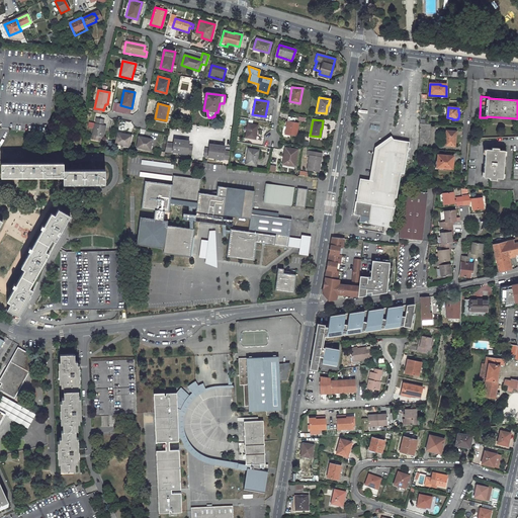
[(296,136),(298,123),(288,121),(285,135),(296,136)]
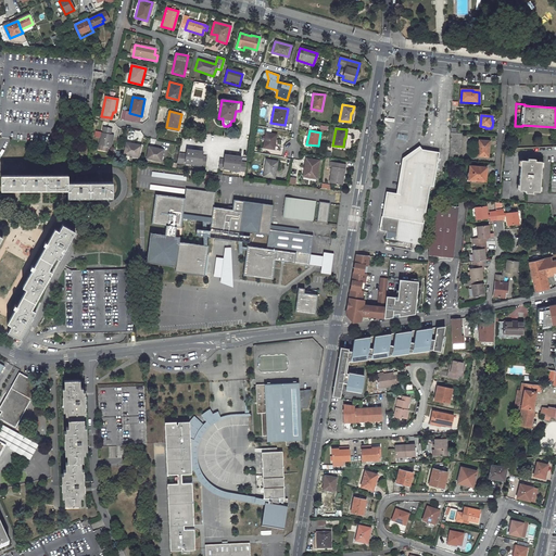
[(111,147),(113,135),(111,134),(102,131),(98,149),(106,151),(108,147),(111,147)]
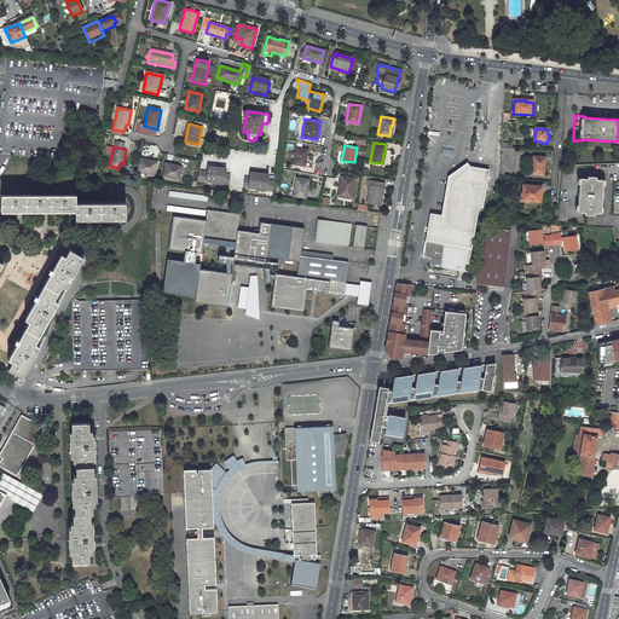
[(305,166),(307,149),(296,148),(294,163),(305,166)]
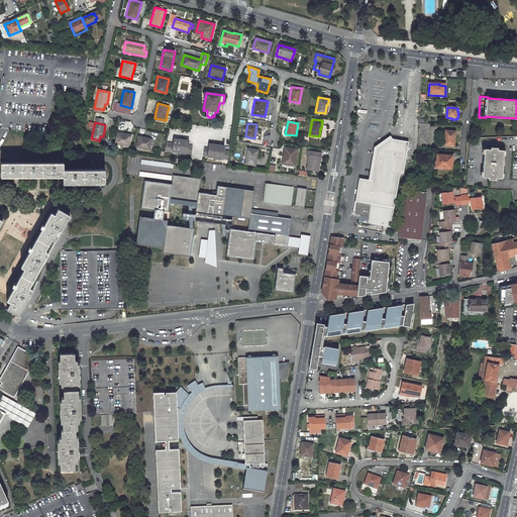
[(428,144),(429,124),(419,124),(418,143),(428,144)]
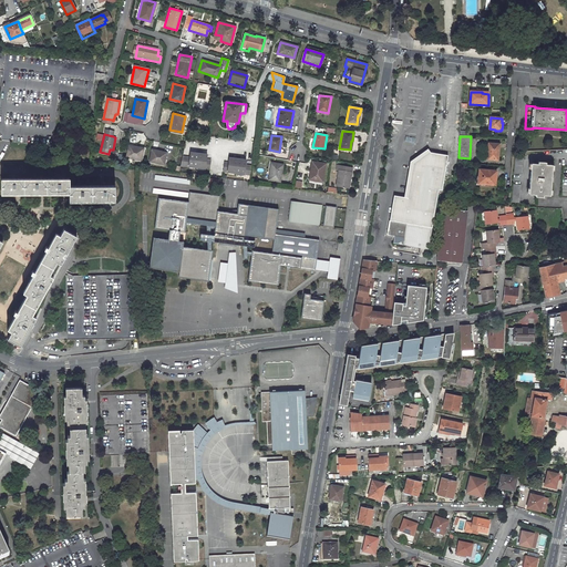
[(496,161),(497,155),(500,155),(500,144),(488,144),(487,161),(496,161)]
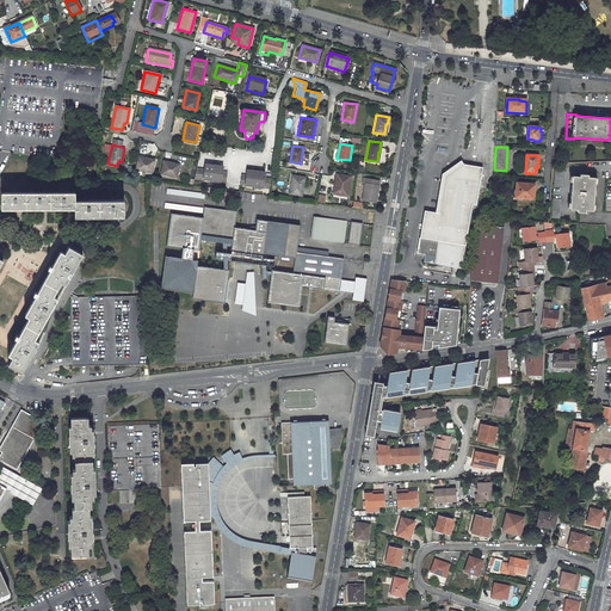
[(136,168),(152,172),(155,159),(139,156),(136,168)]
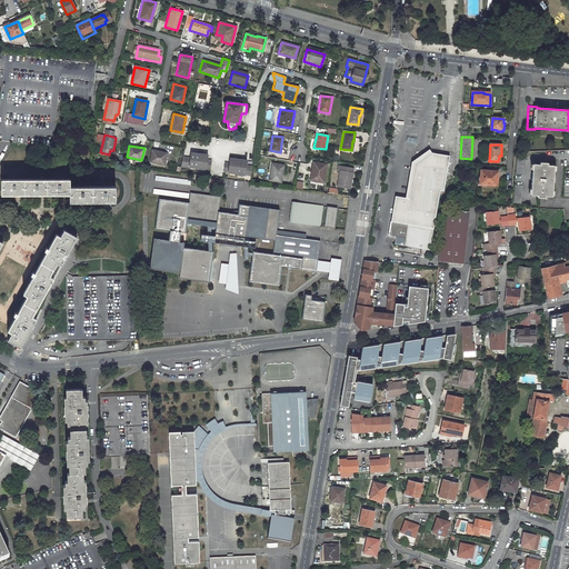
[(165,165),(167,152),(152,149),(150,161),(165,165)]
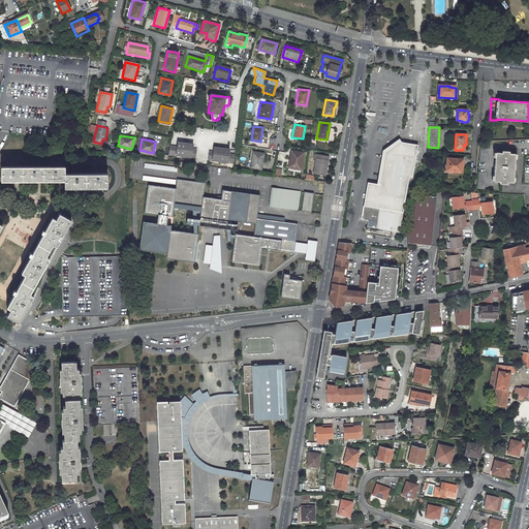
[(402,143),(400,139),(383,150),(378,183),(369,182),(365,206),(380,208),(376,228),(393,231),(392,238),(398,239),(409,176),(413,177),(418,146),(402,143)]
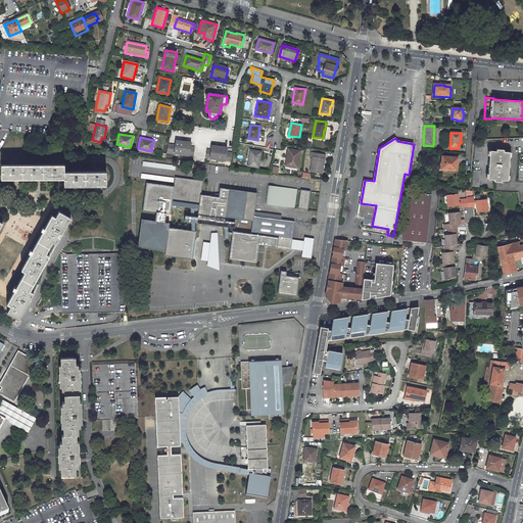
[(175,145),(175,153),(193,155),(194,147),(190,147),(191,142),(176,140),(175,145)]
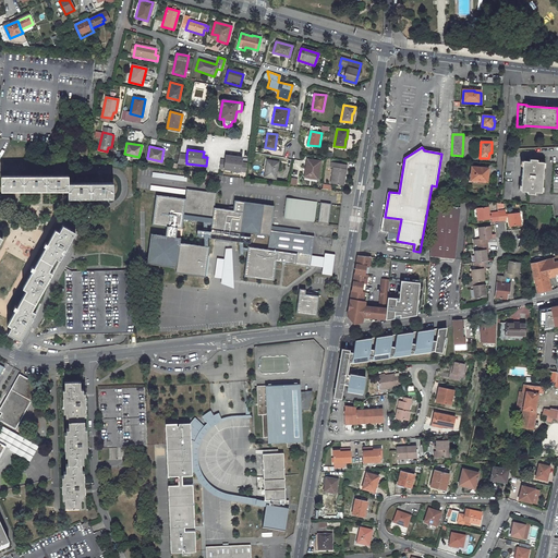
[(245,162),(242,162),(242,157),(226,155),(226,160),(221,159),(220,168),(244,171),(245,162)]
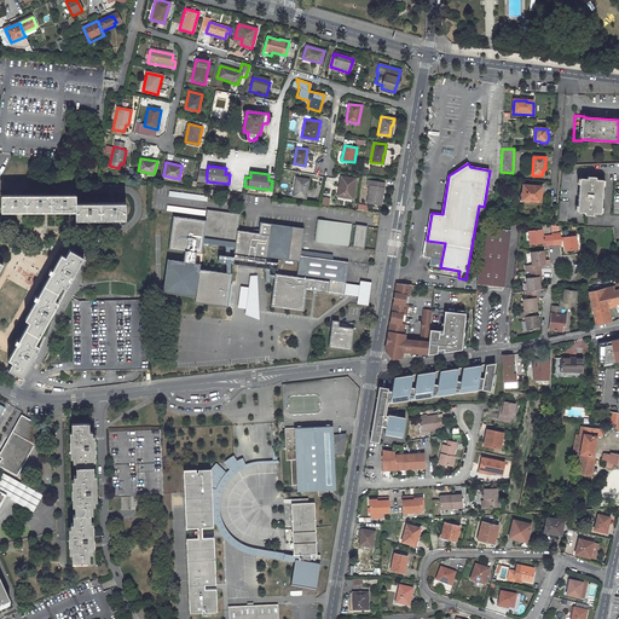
[(310,178),(298,175),(294,195),(307,197),(310,178)]
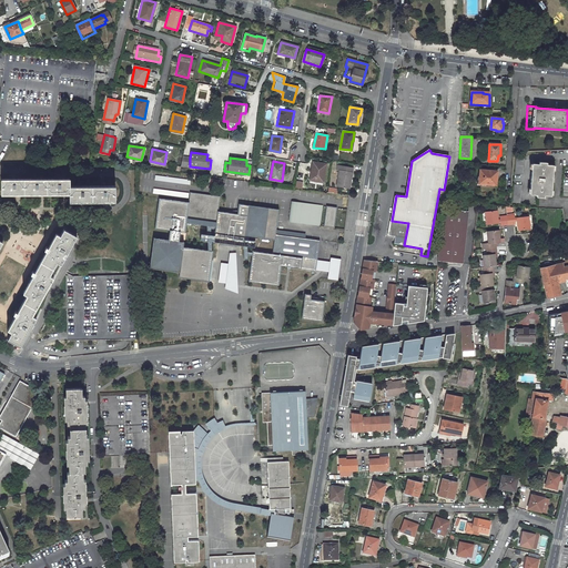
[(323,181),(326,163),(313,161),(312,170),(312,174),(311,174),(310,179),(323,181)]
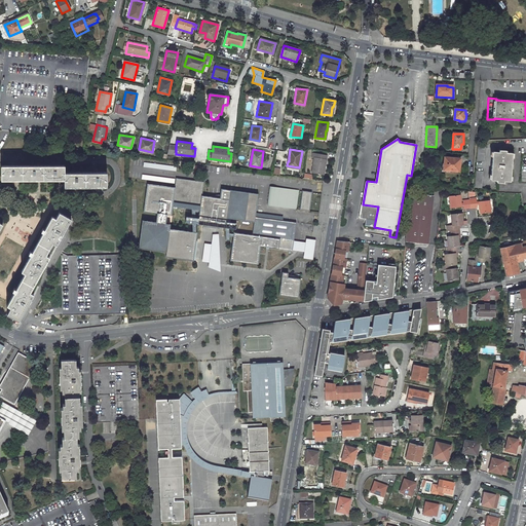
[(504,181),(511,182),(513,153),(506,153),(506,151),(499,150),(499,152),(493,152),(490,180),(497,181),(497,182),(504,183),(504,181)]
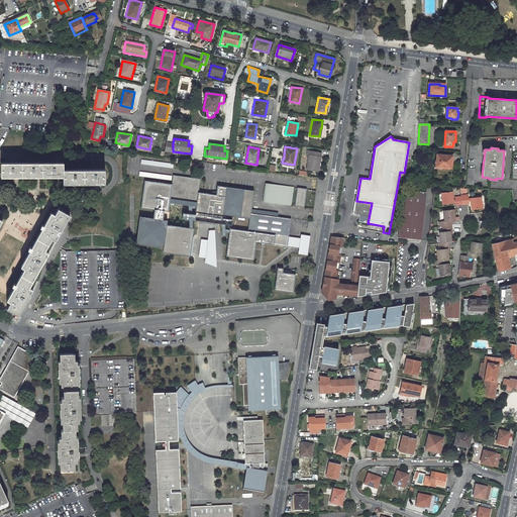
[(306,170),(318,172),(321,152),(307,149),(306,153),(309,154),(306,170)]
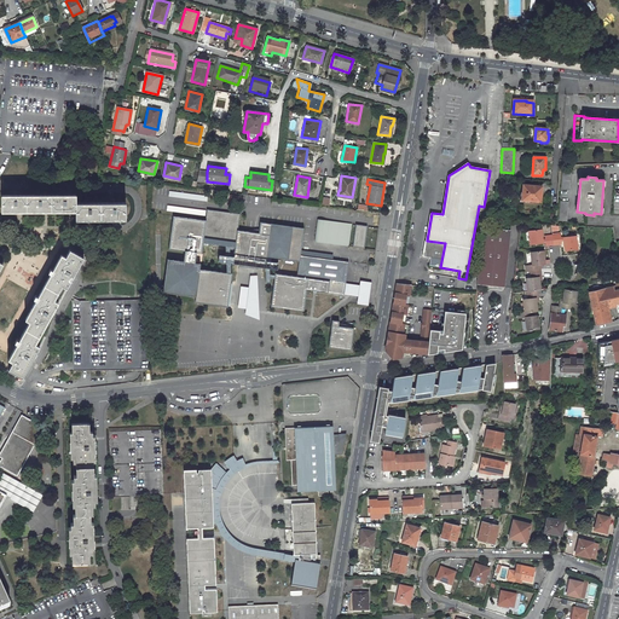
[(542,186),(524,185),(522,200),(541,202),(542,186)]
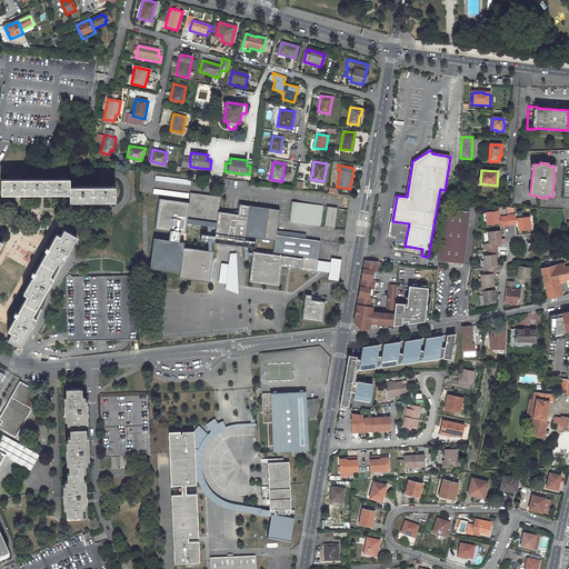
[(188,180),(156,176),(156,180),(190,185),(191,180),(188,180)]
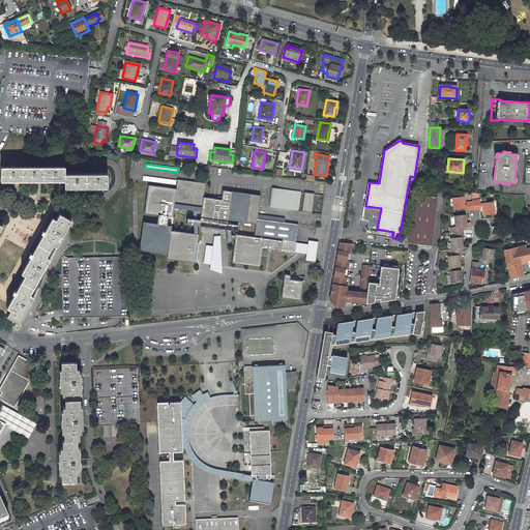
[(65,167),(1,166),(1,180),(65,180),(65,187),(107,187),(107,173),(65,174),(65,167)]
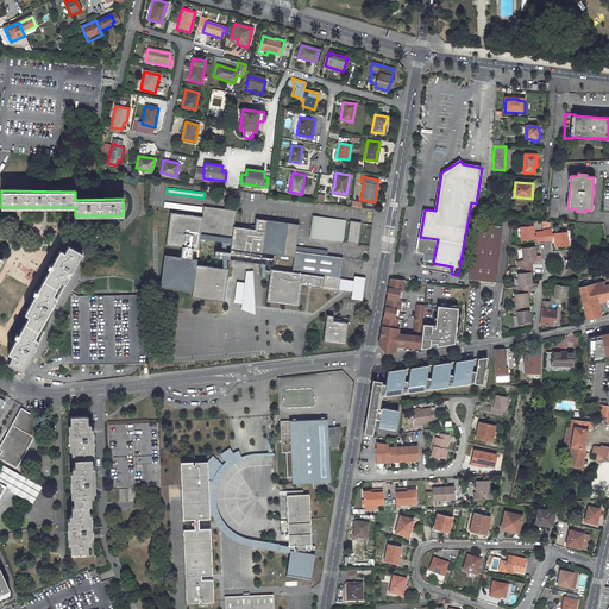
[(552,199),(551,218),(558,219),(560,199),(552,199)]
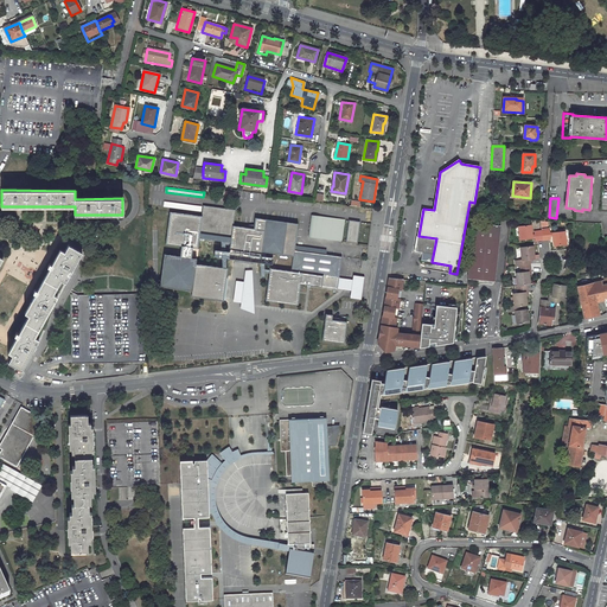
[(202,206),(165,202),(164,206),(202,211),(202,206)]
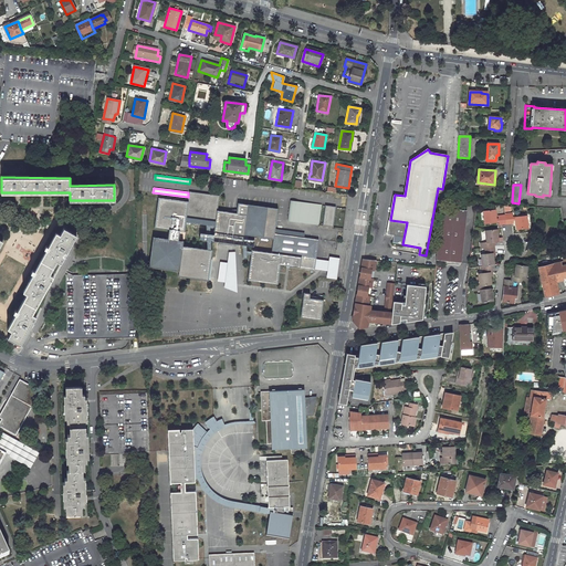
[(213,239),(219,240),(238,242),(242,243),(243,254),(247,254),(251,254),(248,280),(278,283),(280,274),(280,272),(281,264),(286,265),(290,265),(301,266),(314,269),(316,259),(318,239),(284,234),(274,233),(275,228),(285,230),(286,220),(279,219),(276,218),(279,209),(255,206),(253,206),(239,203),(237,213),(226,211),(217,210),(219,196),(190,191),(189,201),(158,198),(156,227),(170,229),(169,236),(169,239),(154,237),(149,266),(179,271),(178,276),(208,280),(211,260),(212,250),(213,239)]
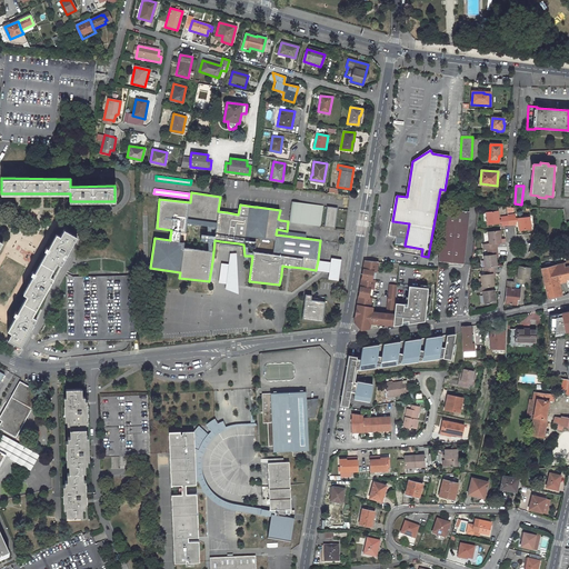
[(290,221),(320,226),(323,206),(292,202),(290,221)]
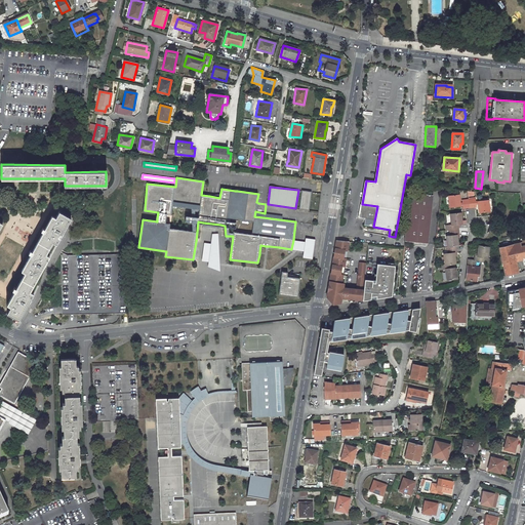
[(299,209),(309,210),(312,192),(301,191),(299,209)]
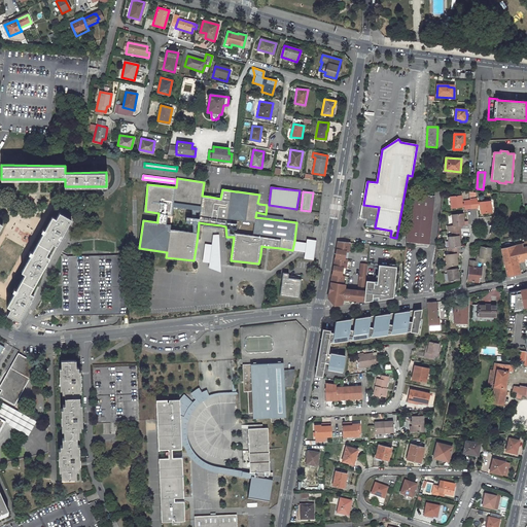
[(430,245),(435,196),(412,194),(408,242),(430,245)]
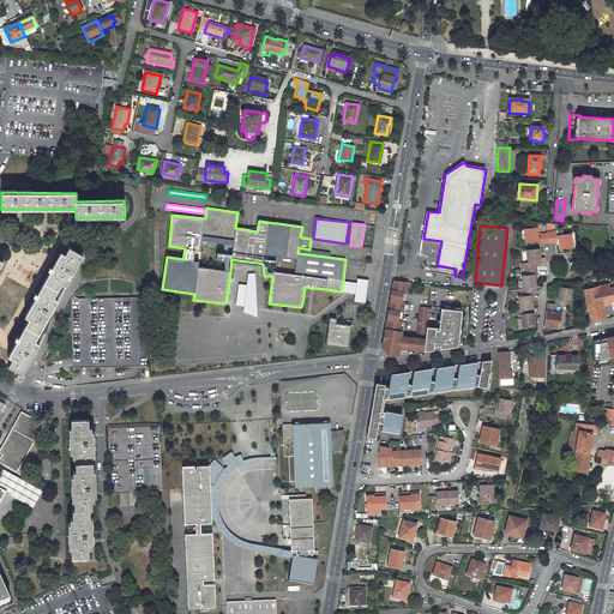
[(539,238),(537,228),(525,229),(527,242),(539,241),(539,238)]
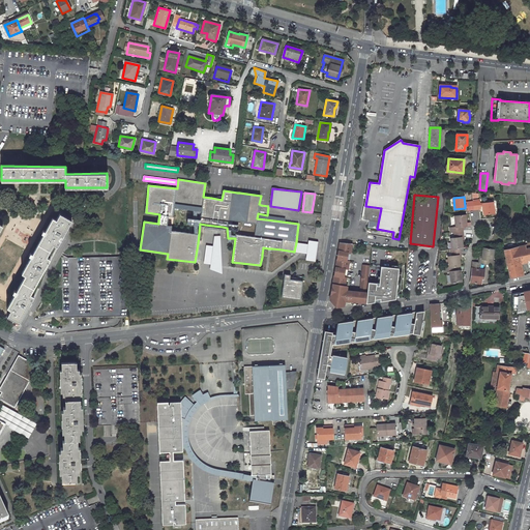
[(494,203),(483,204),(483,207),(484,214),(495,213),(494,203)]
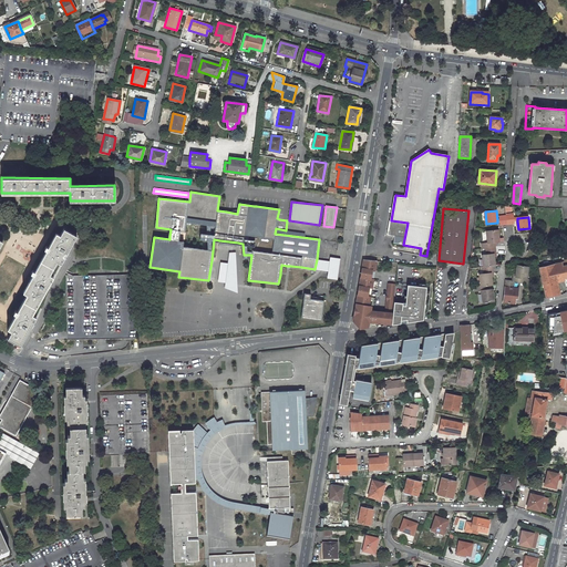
[(389,235),(395,236),(394,244),(403,245),(408,223),(391,220),(389,235)]
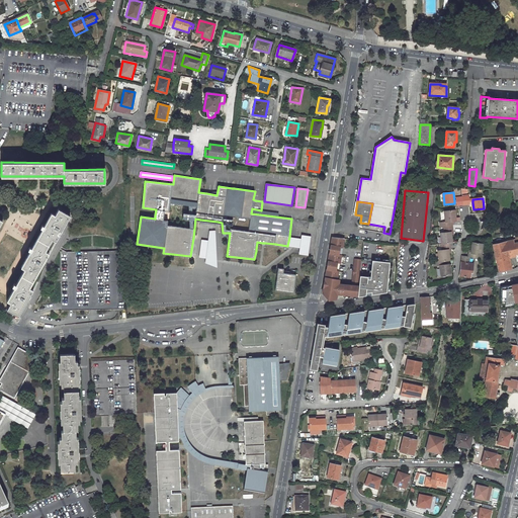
[(52,213),(21,267),(25,269),(7,300),(11,303),(7,309),(18,315),(27,298),(29,295),(32,288),(29,286),(44,262),(45,259),(49,253),(45,250),(52,238),(56,240),(59,234),(61,231),(69,214),(58,208),(55,214),(52,213)]
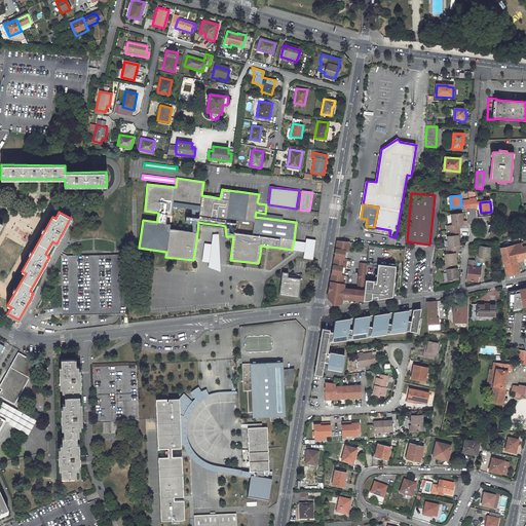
[(463,223),(463,221),(462,214),(452,215),(453,224),(447,225),(447,230),(452,230),(460,229),(460,224),(463,223)]
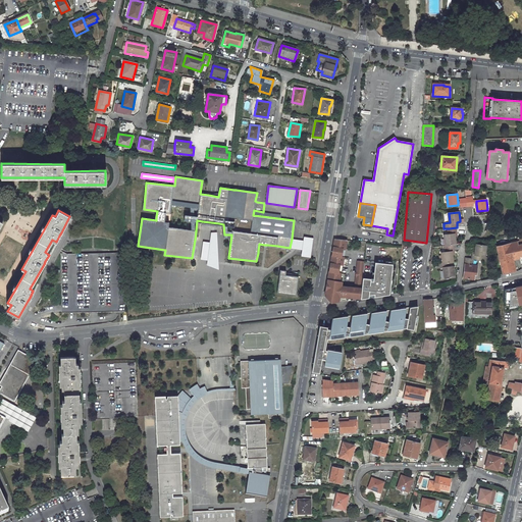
[(457,245),(456,236),(455,233),(458,232),(457,227),(449,228),(449,232),(445,233),(446,246),(454,245),(457,245)]
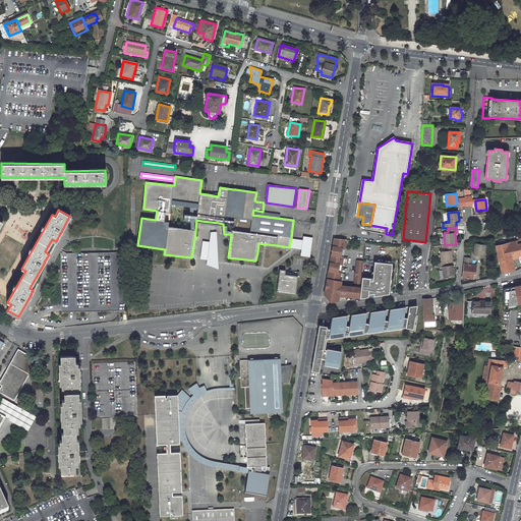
[(219,266),(218,231),(211,231),(211,240),(203,241),(203,258),(208,258),(208,267),(219,266)]
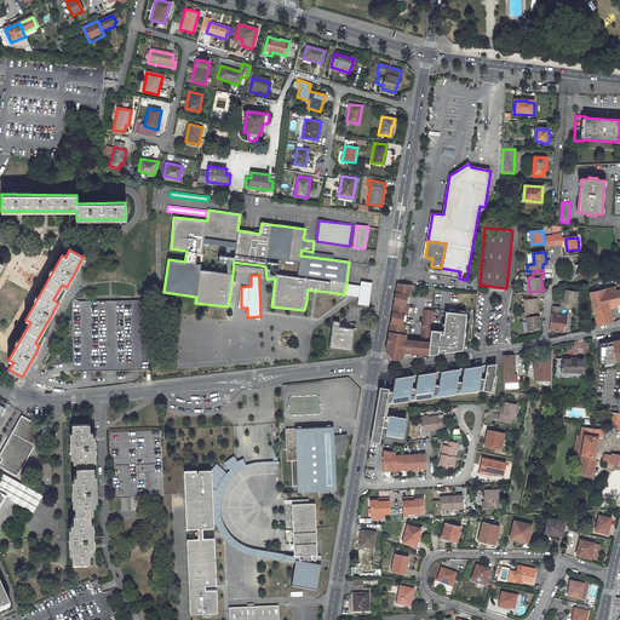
[(369,306),(373,282),(366,281),(362,281),(359,304),(369,306)]
